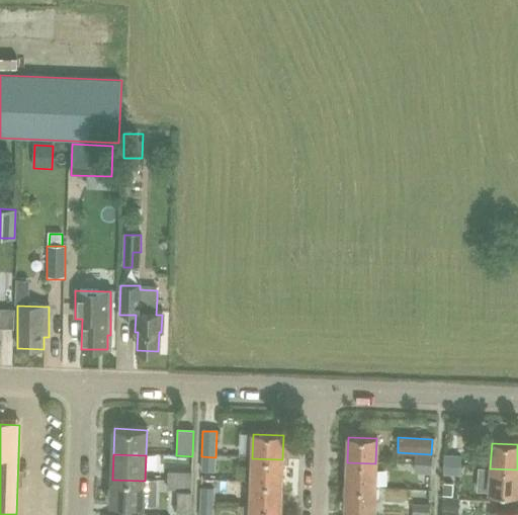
[(415,455),(415,465),(432,465),(432,456),(429,456),(415,455)]
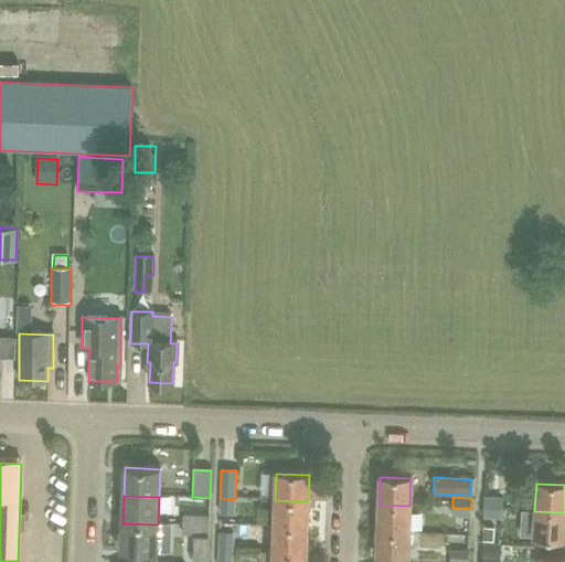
[(235,499),(220,498),(219,516),(234,517),(235,499)]
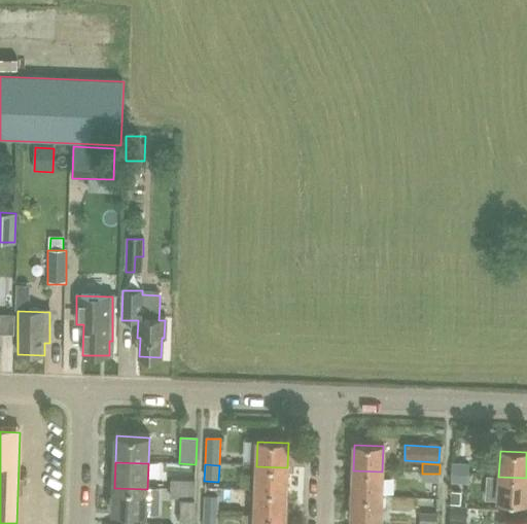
[(451,464),(451,474),(468,475),(468,465),(451,464)]
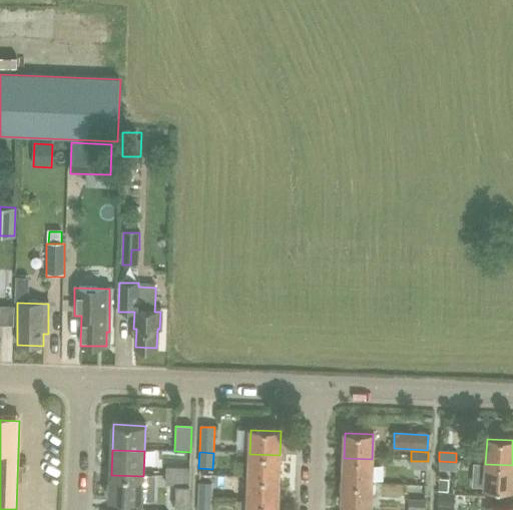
[(249,454),(248,478),(279,480),(280,455),(249,454)]
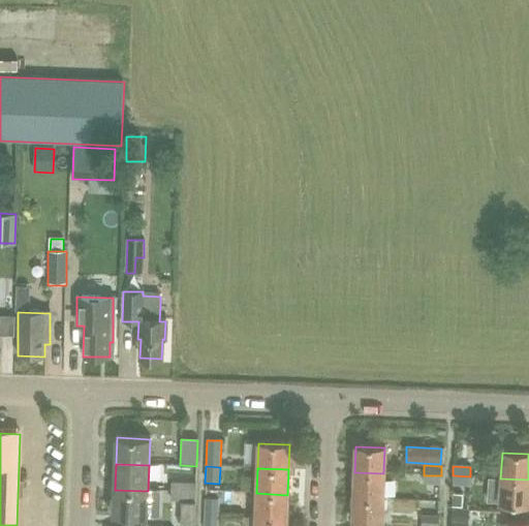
[(383,473),(354,472),(353,498),(382,499),(383,473)]
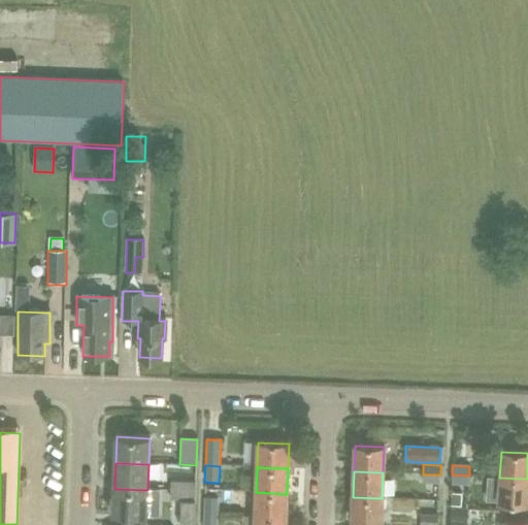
[(440,474),(423,474),(422,484),(439,485),(440,474)]
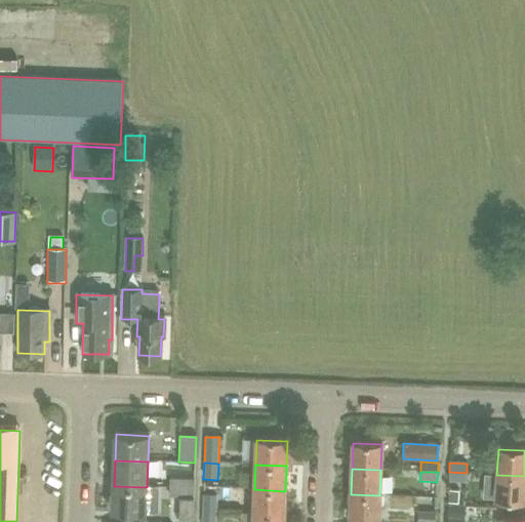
[(467,473),(449,472),(448,482),(466,483),(467,473)]
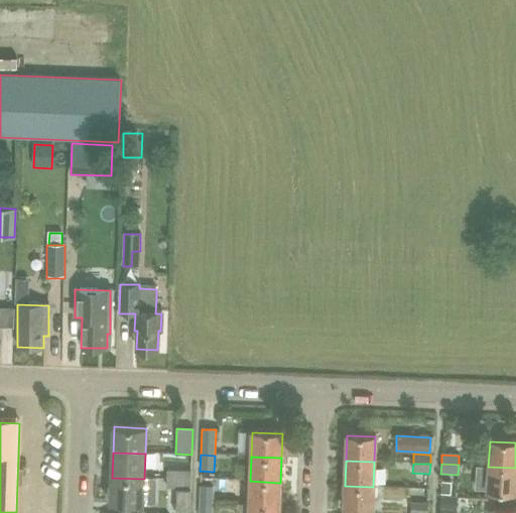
[(515,494),(515,481),(515,468),(488,467),(487,492),(489,492),(488,496),(513,497),(513,493),(515,494)]
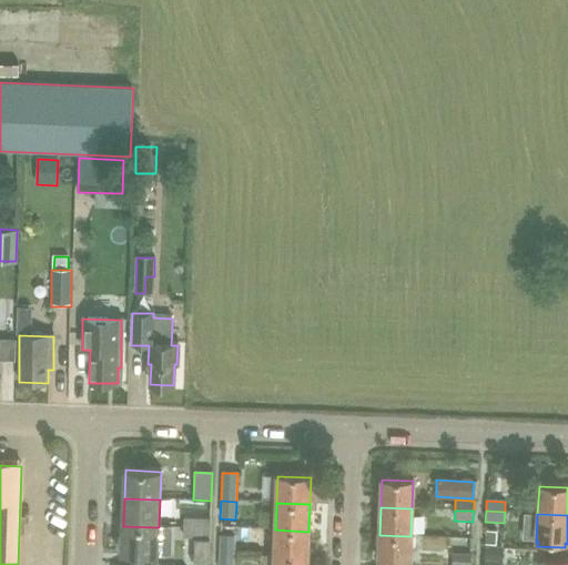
[(183,518),(183,528),(211,530),(211,521),(183,518)]
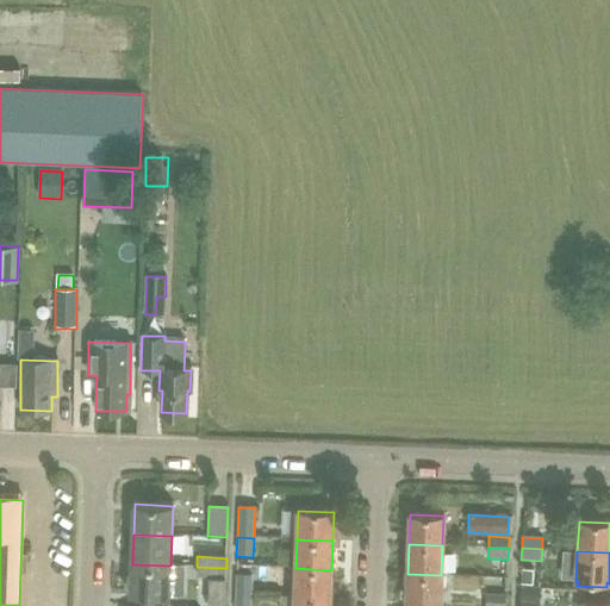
[(170,566),(132,564),(131,595),(169,597),(170,566)]
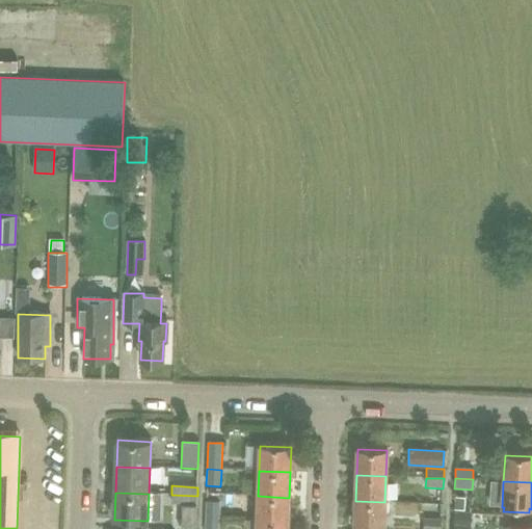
[(197,496),(171,495),(171,504),(196,505),(197,496)]
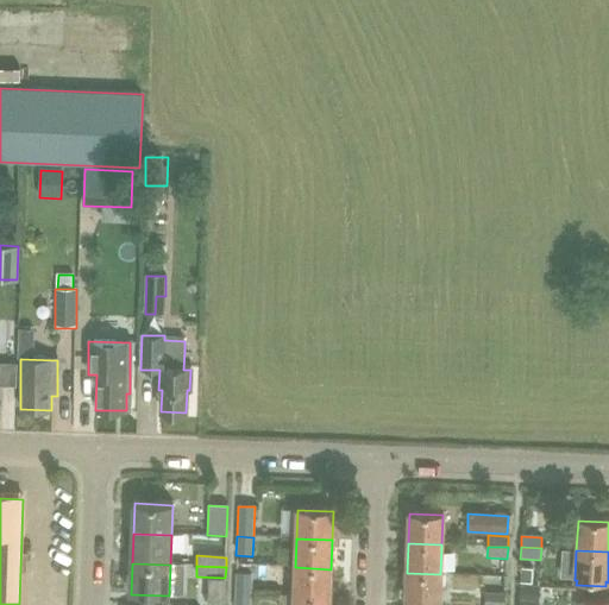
[(331,569),(295,567),(294,596),(330,598),(331,569)]
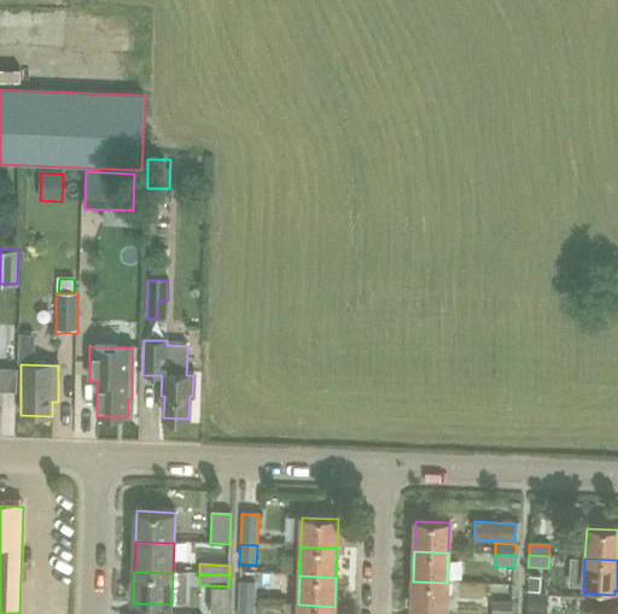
[(540,578),(528,577),(528,592),(538,592),(540,578)]
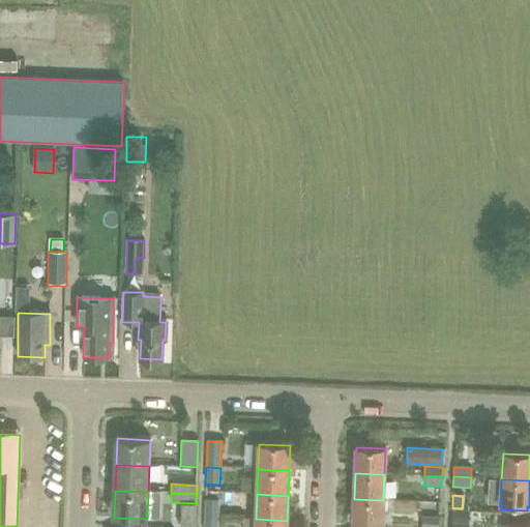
[(383,500),(354,499),(353,526),(383,526),(383,500)]
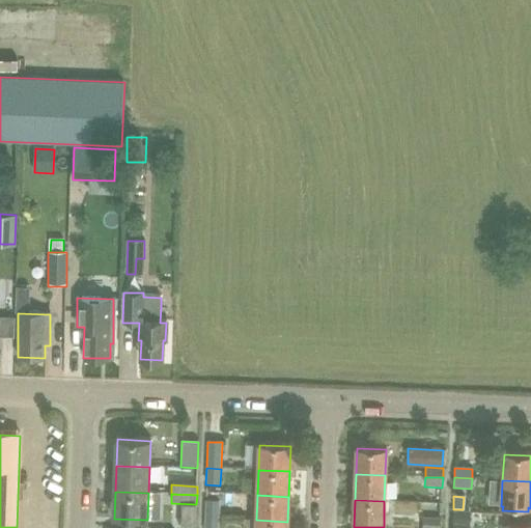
[(204,518),(219,519),(219,502),(205,501),(204,518)]
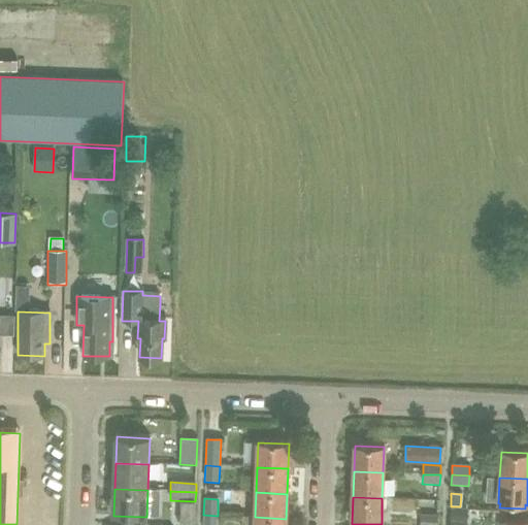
[(194,524),(195,502),(180,502),(179,524),(194,524)]
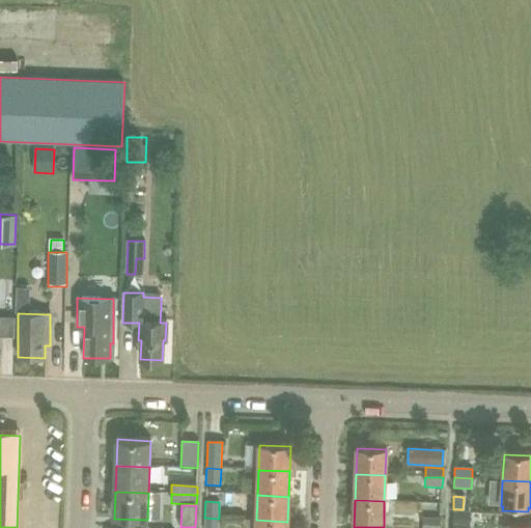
[(453,511),(451,527),(469,527),(470,512),(453,511)]
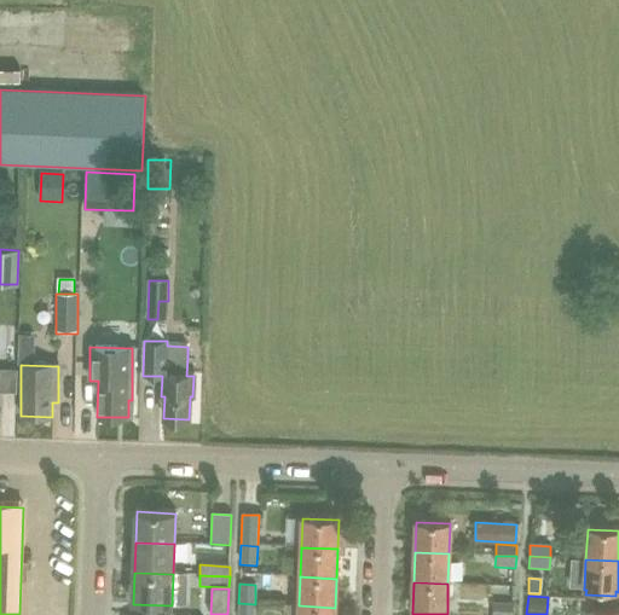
[(254,614),(255,604),(238,603),(237,614),(254,614)]
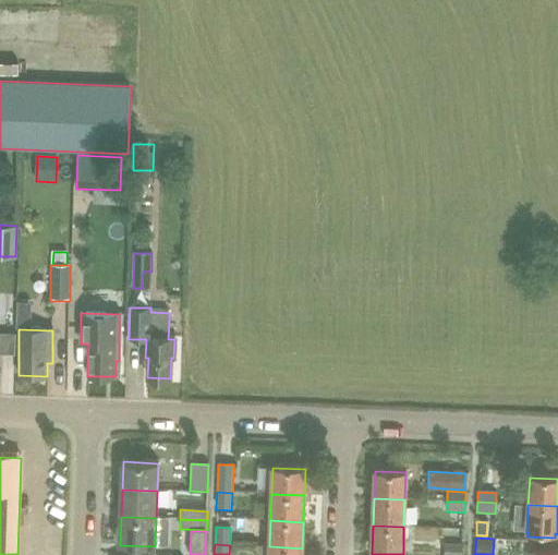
[(444,545),(443,554),(461,554),(462,546),(444,545)]
